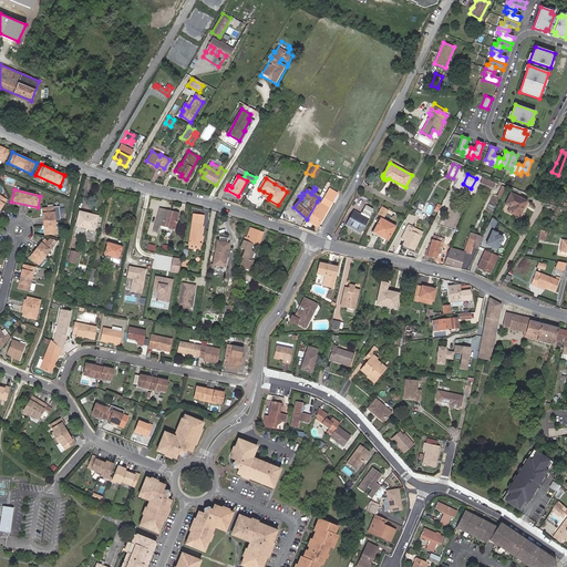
[(317,202),(320,203),(327,191),(323,189),(319,198),(317,202)]
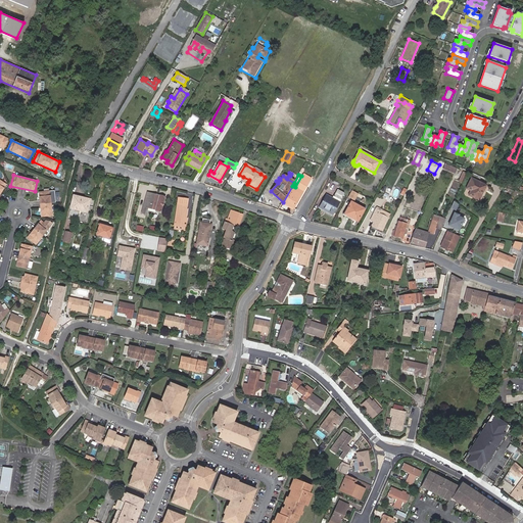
[(311,178),(304,175),(297,186),(304,190),(311,178)]
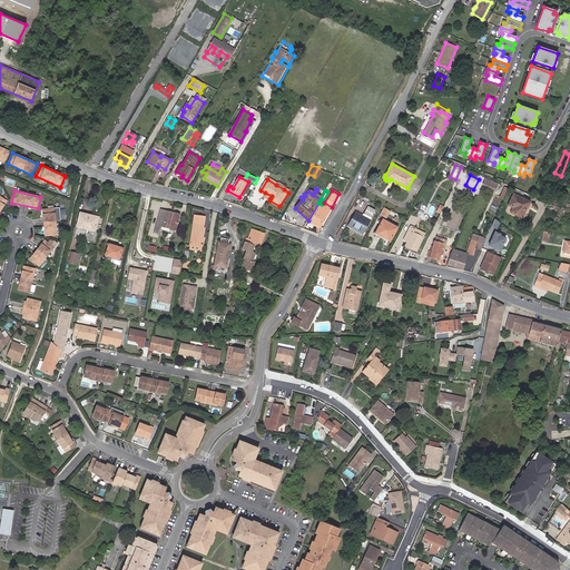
[(522,218),(530,202),(513,194),(508,205),(513,207),(510,213),(522,218)]
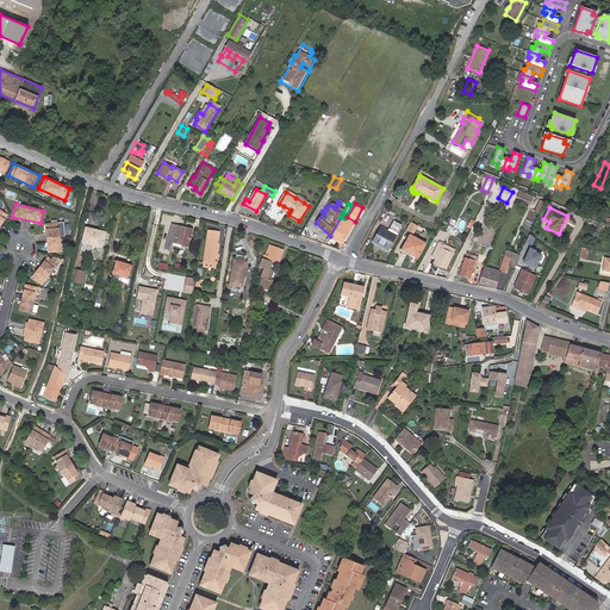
[(344,218),(341,217),(330,236),(343,242),(354,224),(344,218)]
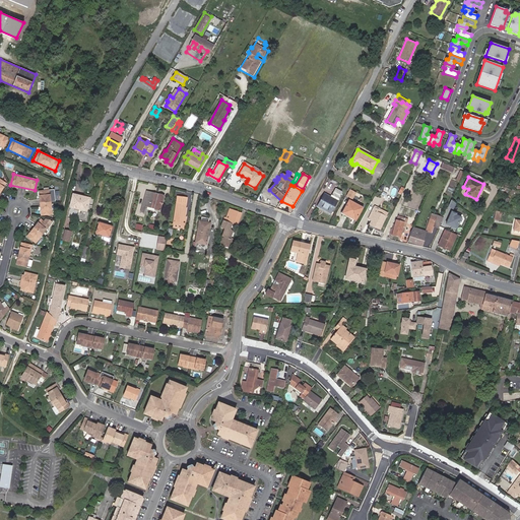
[(342,192),(336,188),(332,195),(338,198),(342,192)]
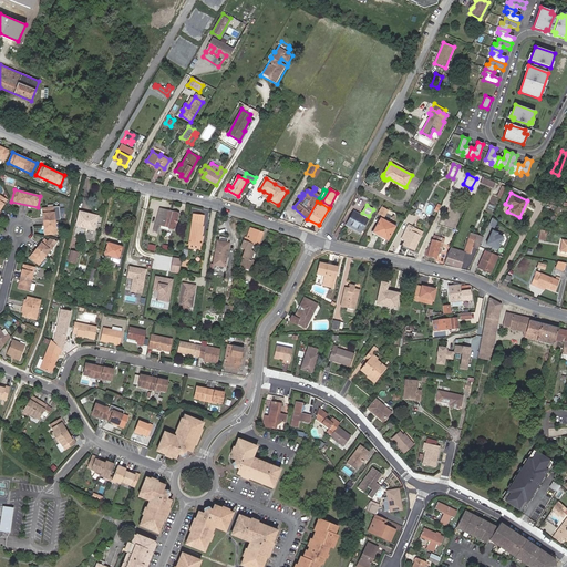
[(379,213),(385,217),(389,210),(382,206),(379,213)]
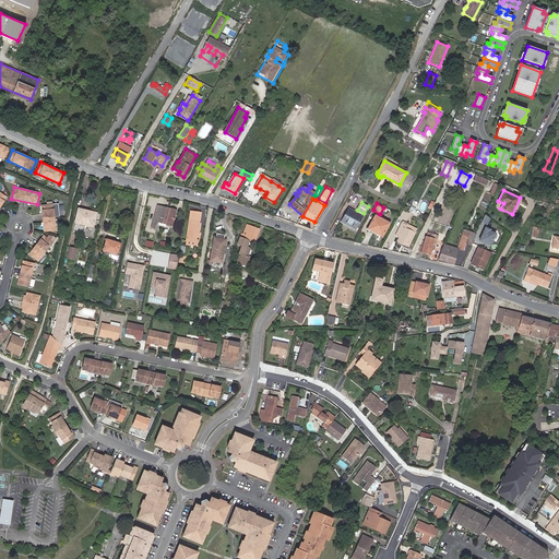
[(52,204),(42,205),(44,232),(56,230),(52,204)]
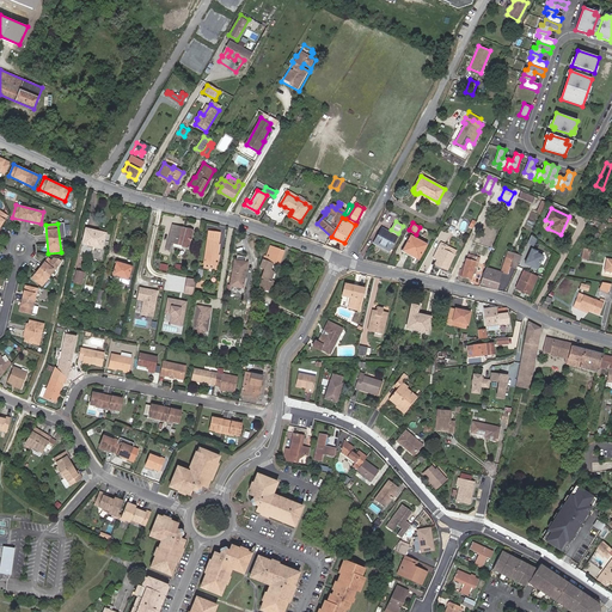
[(188,248),(193,231),(173,225),(165,252),(170,255),(173,244),(176,244),(175,248),(183,250),(184,248),(188,248)]
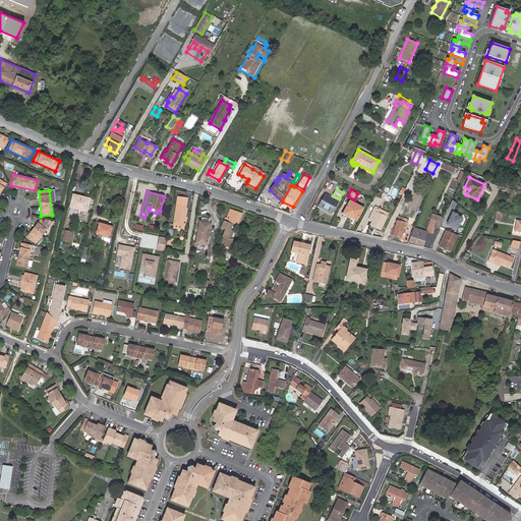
[(334,204),(336,199),(326,194),(319,207),(332,214),(336,206),(334,204)]
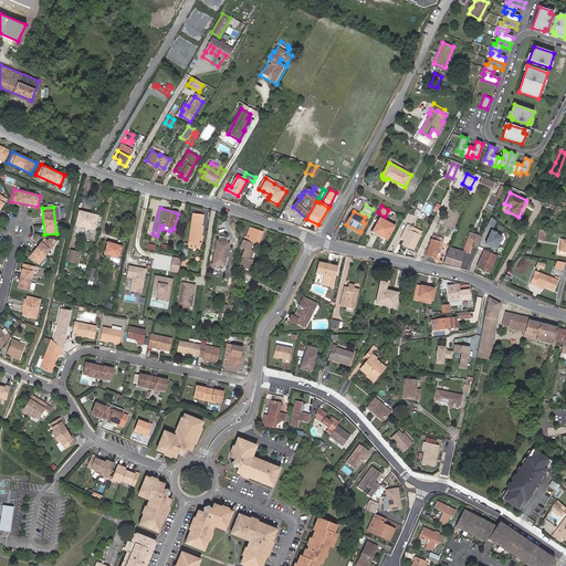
[(93,229),(96,216),(80,212),(76,226),(93,229)]
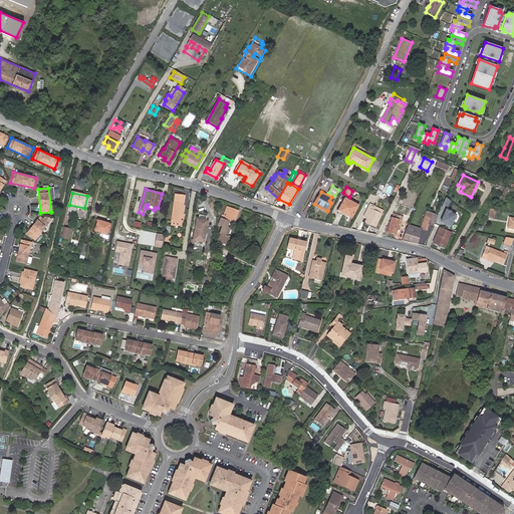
[(171,225),(180,227),(181,224),(184,224),(185,215),(182,214),(185,196),(176,194),(171,225)]
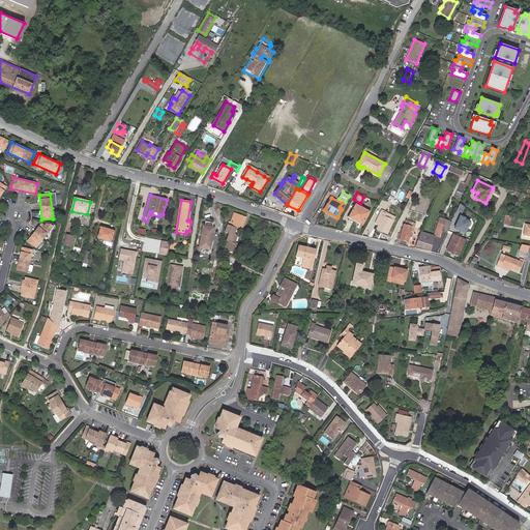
[(362,224),(370,211),(356,204),(349,216),(362,224)]
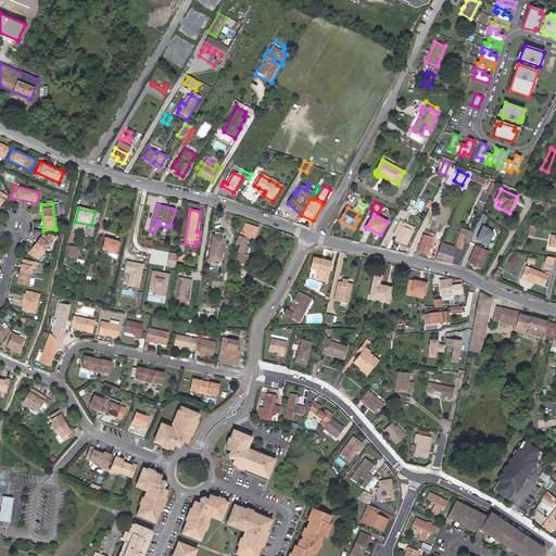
[(481,214),(478,220),(484,224),(488,216),(481,214)]
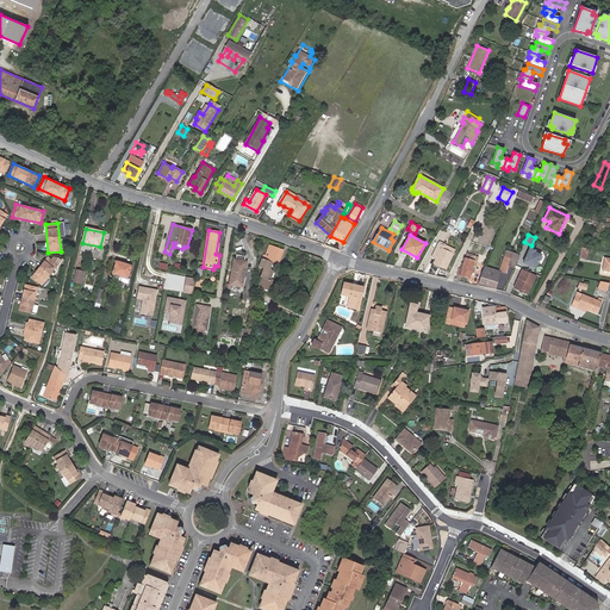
[(444,246),(439,243),(433,256),(436,259),(434,263),(446,268),(453,253),(443,248),(444,246)]
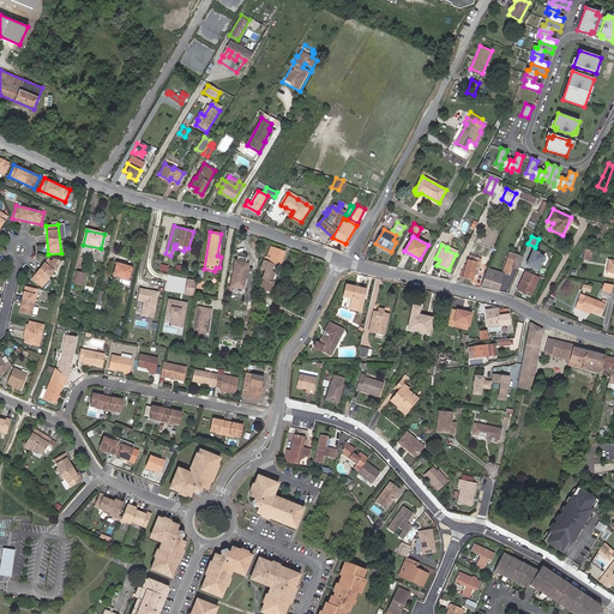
[(263,280),(274,281),(276,275),(269,272),(272,264),(280,265),(284,252),(271,247),(268,254),(264,253),(262,259),(264,260),(260,269),(265,271),(263,278),(264,278),(263,280)]
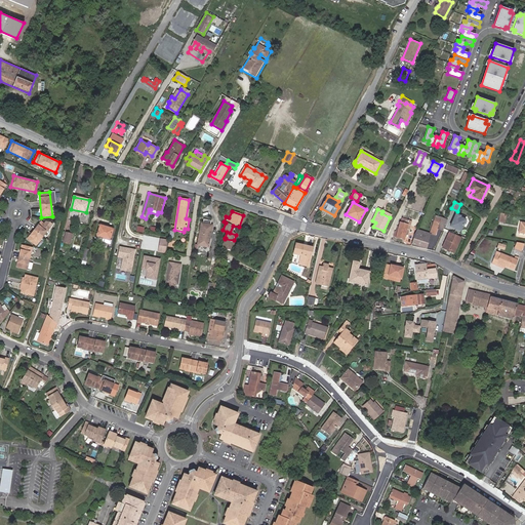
[(467,218),(454,214),(449,227),(460,232),(467,218)]
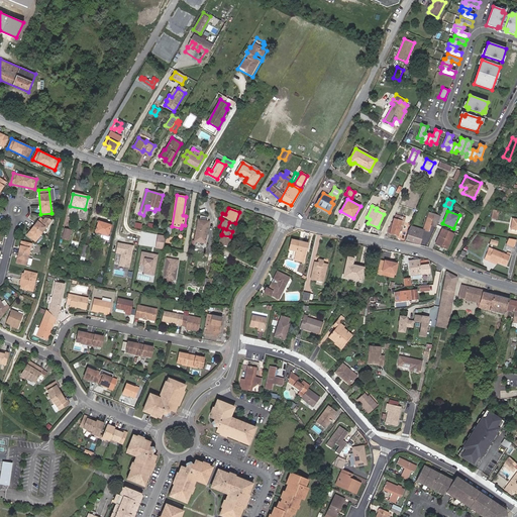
[(388,233),(398,235),(401,222),(404,223),(406,217),(395,214),(391,228),(390,227),(388,233)]
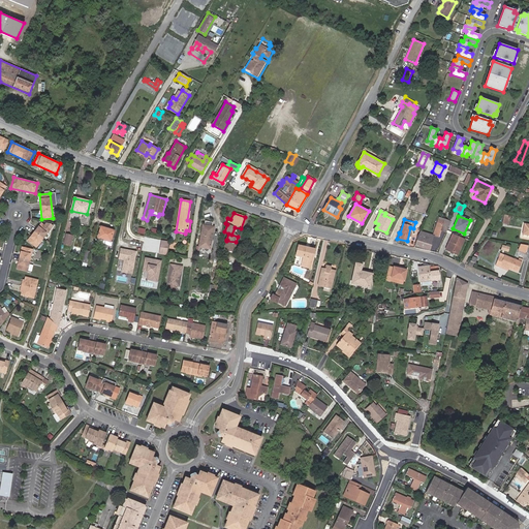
[(438,237),(440,230),(443,231),(446,223),(438,220),(433,235),(438,237)]
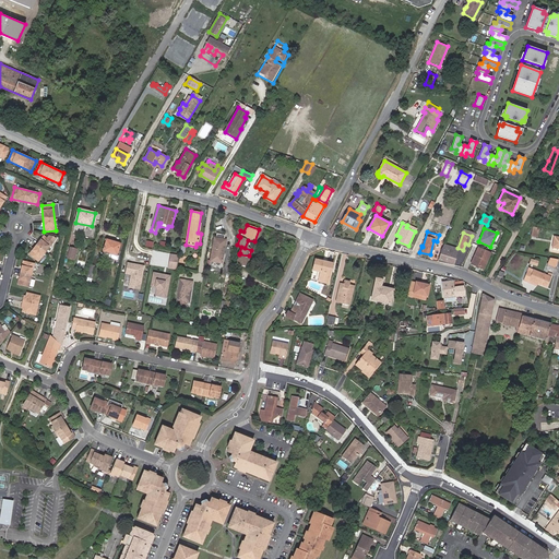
[(52,244),(44,236),(28,254),(38,261),(52,244)]
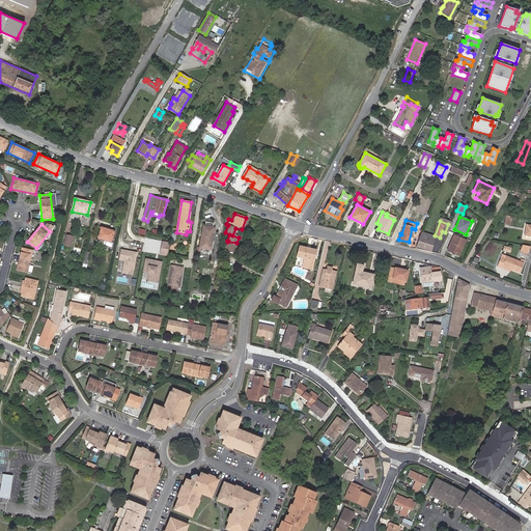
[(211,250),(214,228),(203,226),(200,248),(211,250)]
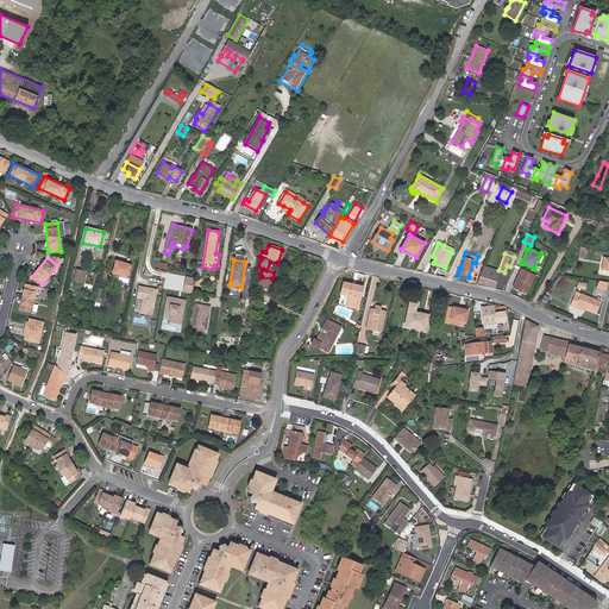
[(127,277),(131,267),(117,262),(113,275),(113,277),(114,280),(115,280),(129,284),(131,278),(127,277)]
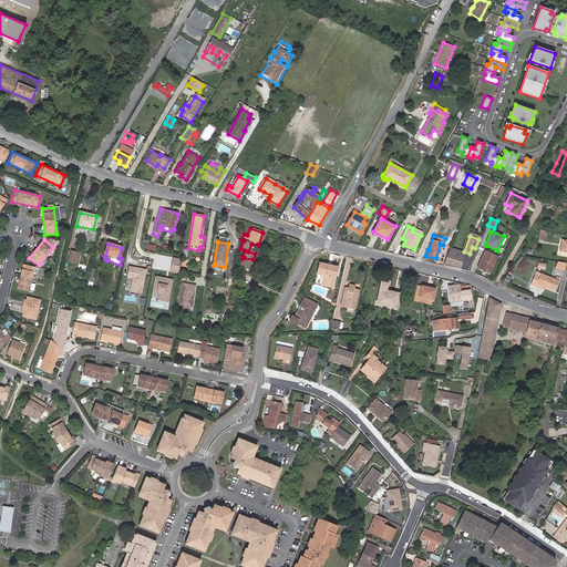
[(75,264),(78,253),(71,250),(69,261),(64,260),(63,265),(68,266),(69,263),(75,264)]
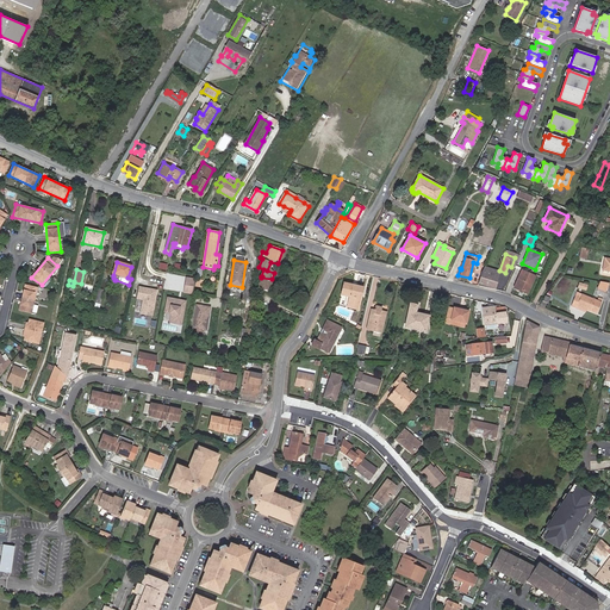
[(535,277),(522,271),(515,287),(528,293),(535,277)]
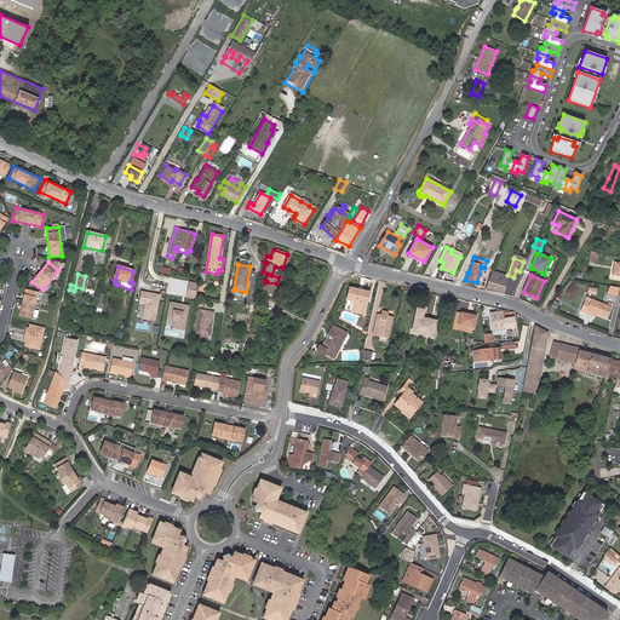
[(491,276),(487,288),(504,292),(506,280),(491,276)]
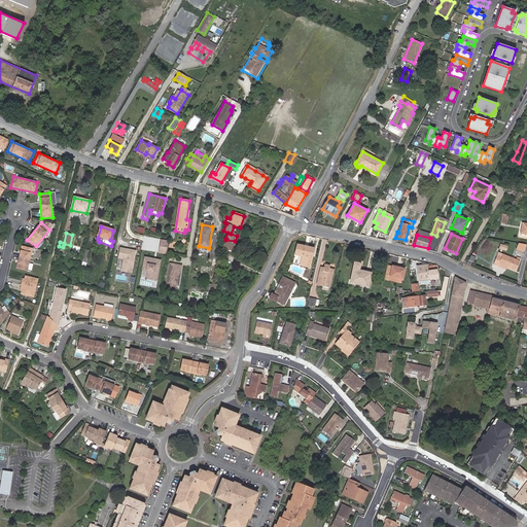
[(157,252),(166,253),(167,240),(159,239),(157,252)]
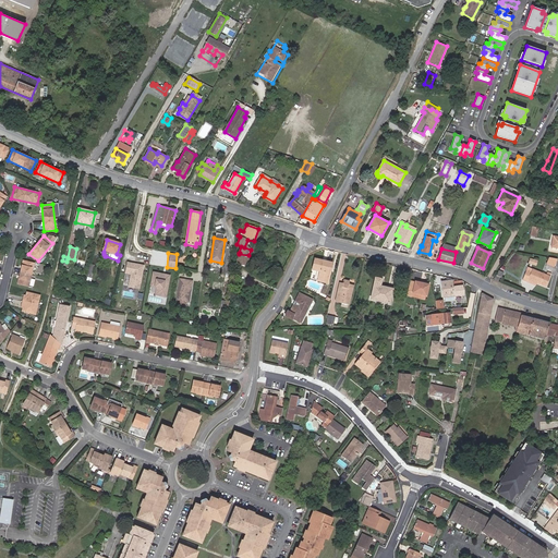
[(249,255),(239,254),(238,259),(246,263),(249,257),(249,255)]
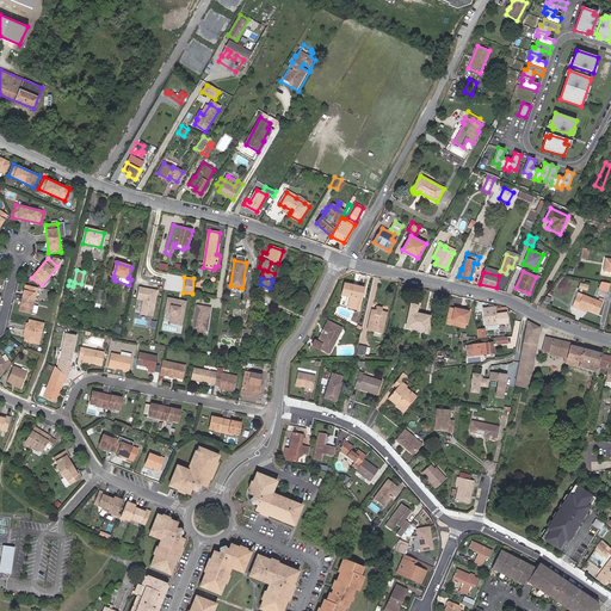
[(610,283),(600,282),(598,289),(606,292),(610,283)]
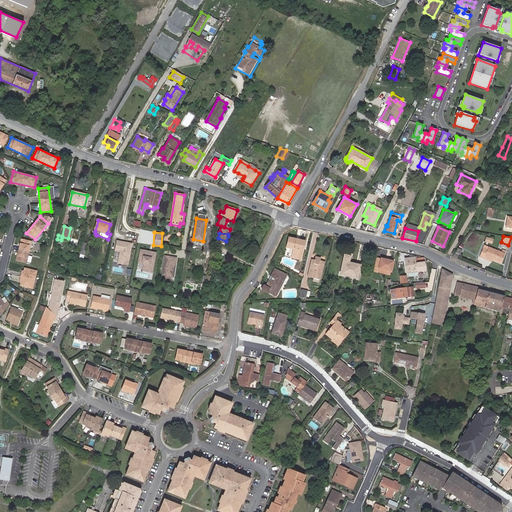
[(300,259),(304,242),(289,238),(287,247),(294,249),(292,257),(300,259)]
